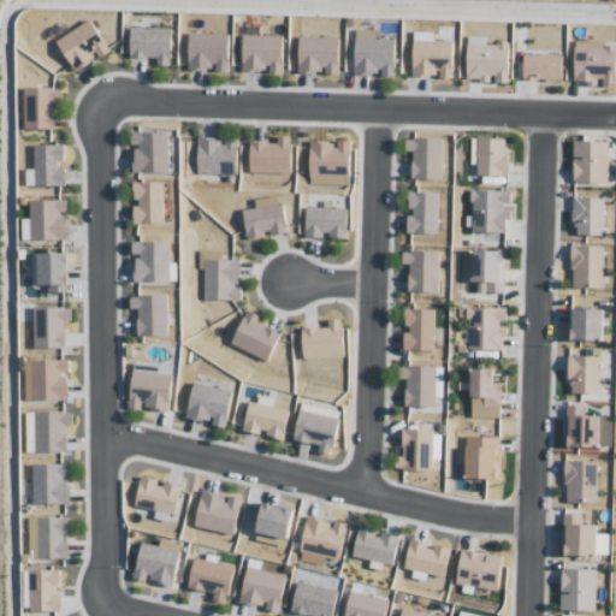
[(73,71),(96,55),(98,58),(108,51),(88,19),(54,41),(73,71)]
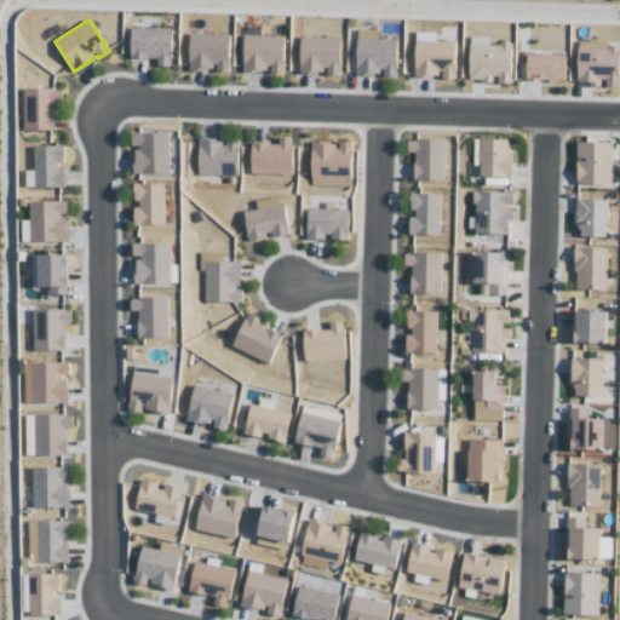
[(128,58),(156,59),(156,67),(171,67),(171,28),(130,28),(128,58)]
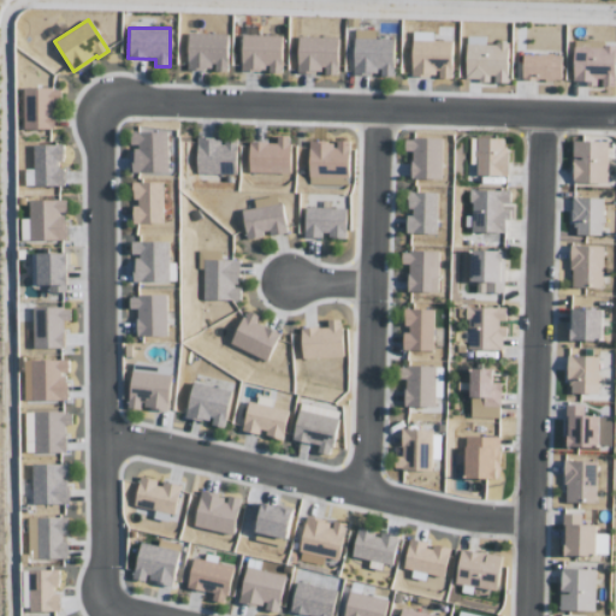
[(394,39),(375,39),(375,30),(354,30),(353,73),(379,73),(379,77),(392,77),(394,39)]
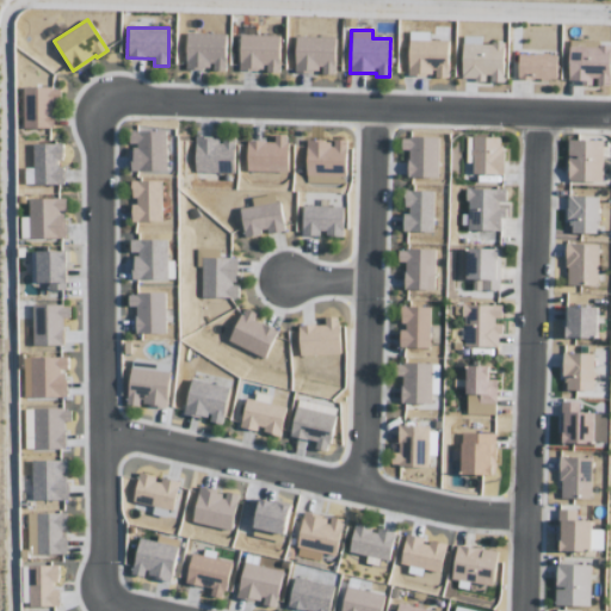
[(448,78),(448,41),(429,41),(429,32),(408,31),(407,74),(433,75),(433,78),(448,78)]
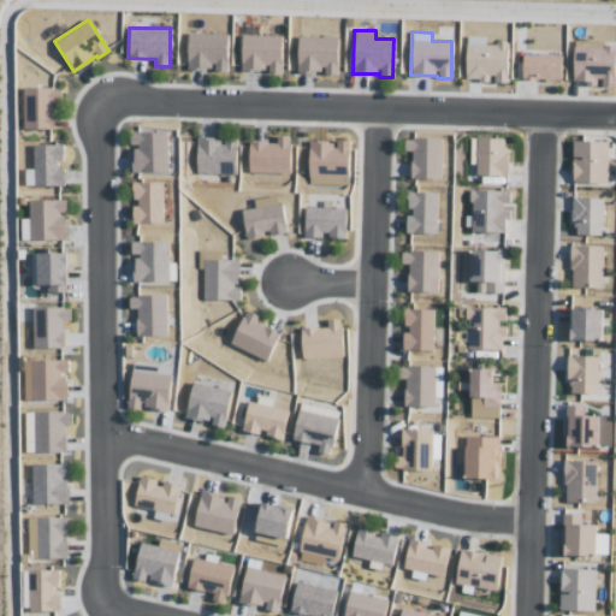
[(187,70),(212,70),(212,71),(226,72),(227,35),(187,34),(187,70)]
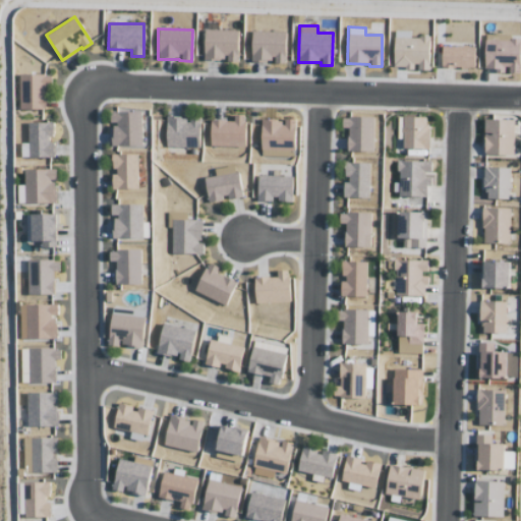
[(238,31),(205,30),(204,59),(226,59),(226,61),(237,62),(238,31)]
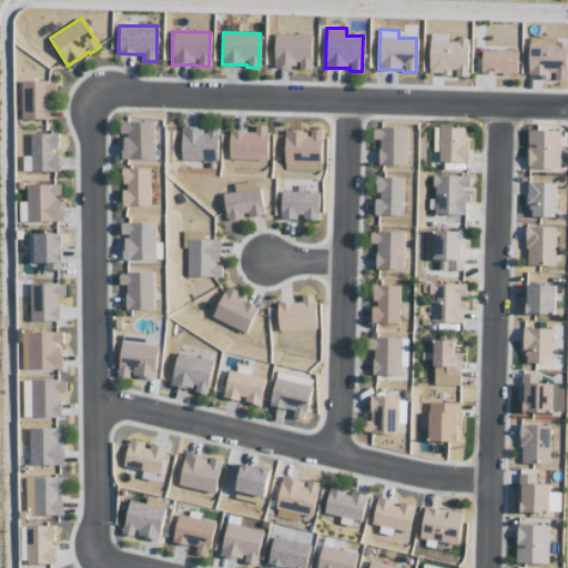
[(429,74),(454,74),(454,77),(468,77),(468,40),(447,40),(447,34),(429,33),(429,74)]
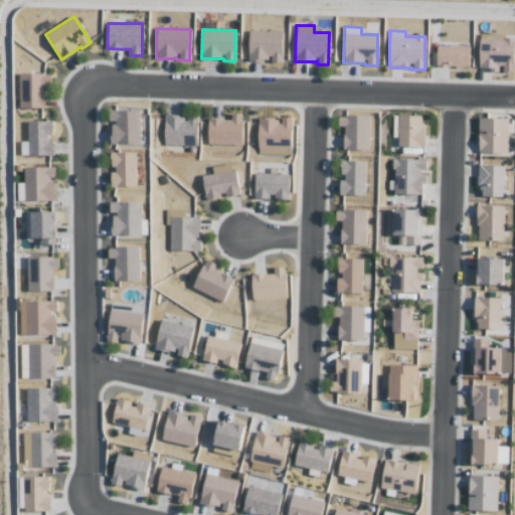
[(247,60),(270,60),(270,62),(281,63),(282,32),(248,31),(247,60)]
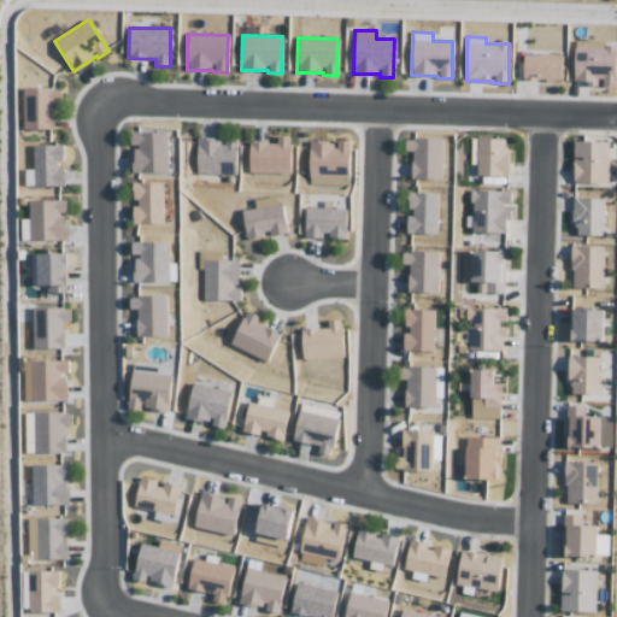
[(616,42),(575,42),(574,82),(600,83),(600,87),(616,87),(616,45),(616,42)]
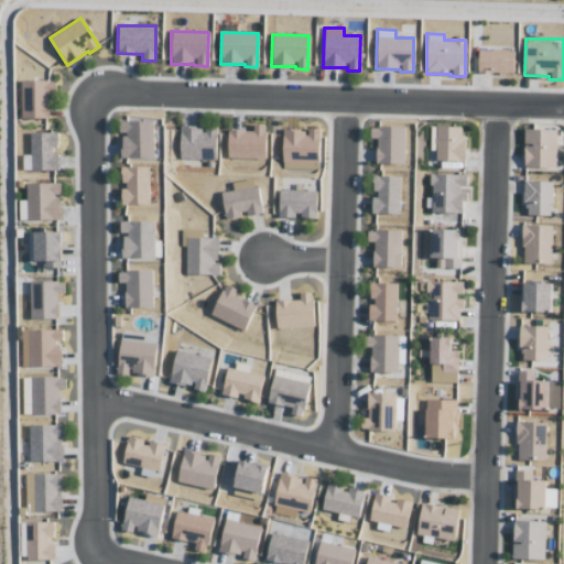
[(478,74),(513,74),(513,51),(478,50),(478,74)]
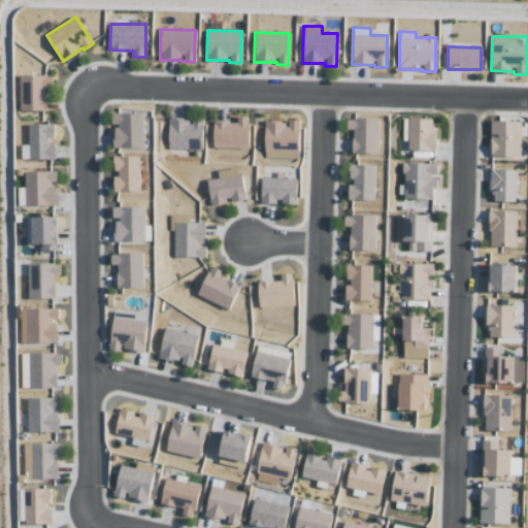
[(20,75),(19,111),(45,111),(45,89),(51,89),(51,75),(20,75)]
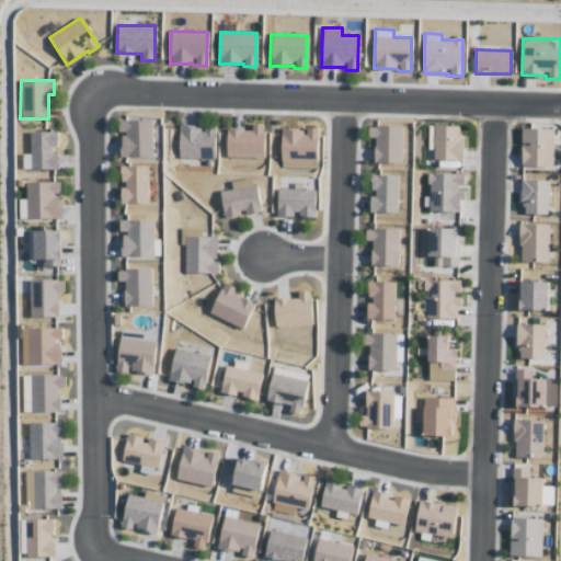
[(121,157),(150,157),(150,119),(117,119),(117,133),(121,133),(121,157)]
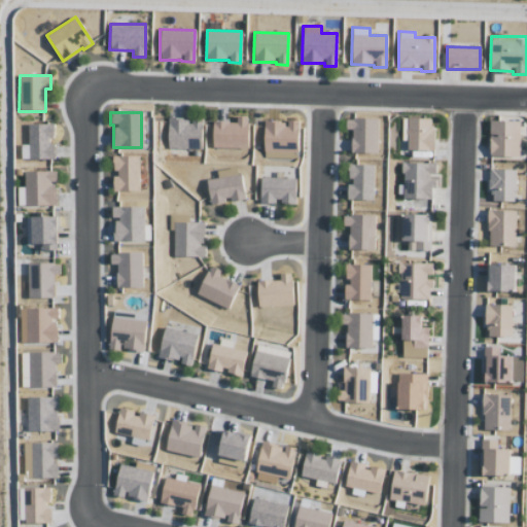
[(247,149),(247,116),(236,115),(236,123),(212,121),(212,148),(247,149)]
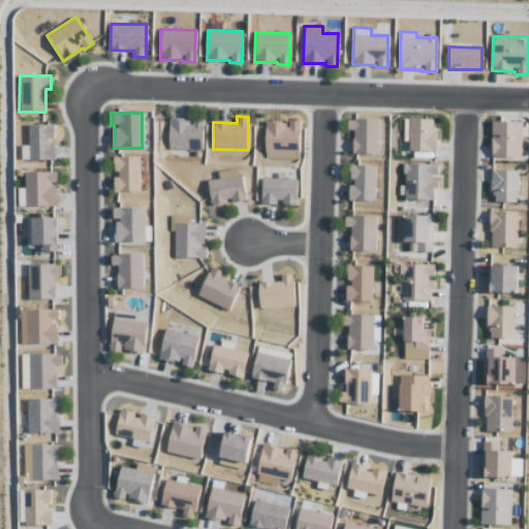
[(352,154),(379,154),(379,119),(347,119),(347,130),(353,130),(352,154)]
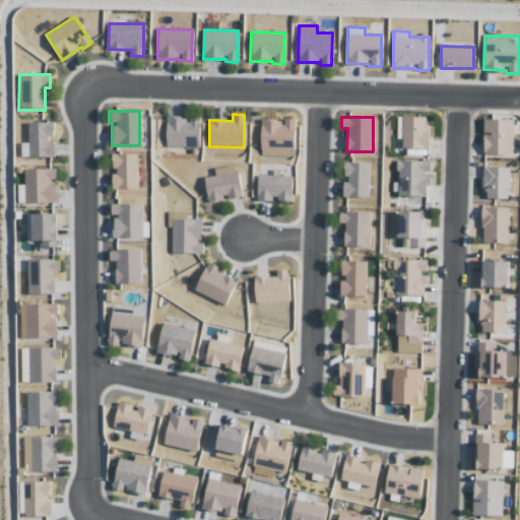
[(425,117),(397,117),(396,139),(401,140),(401,148),(428,149),(428,127),(425,127),(425,117)]
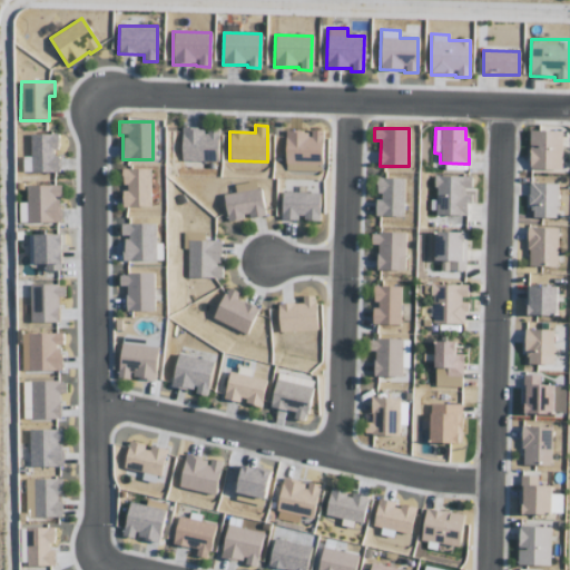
[(216,163),(217,129),(182,129),(180,161),(216,163)]
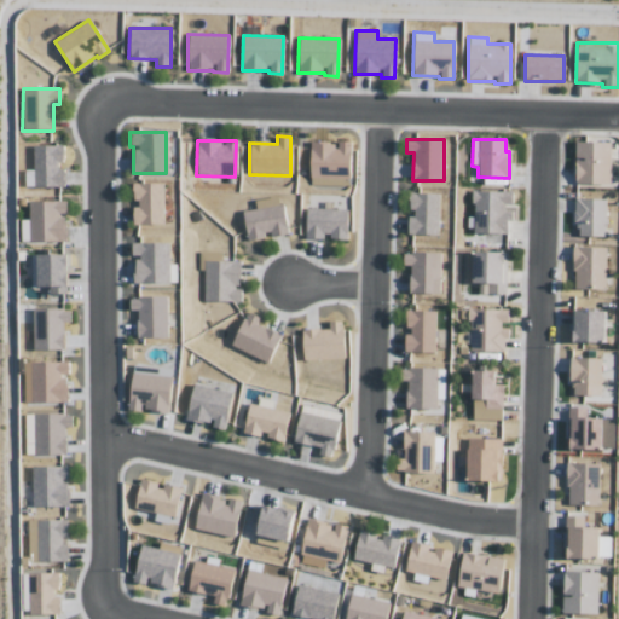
[(308,186),(348,186),(350,142),(336,140),(336,143),(310,143),(308,186)]
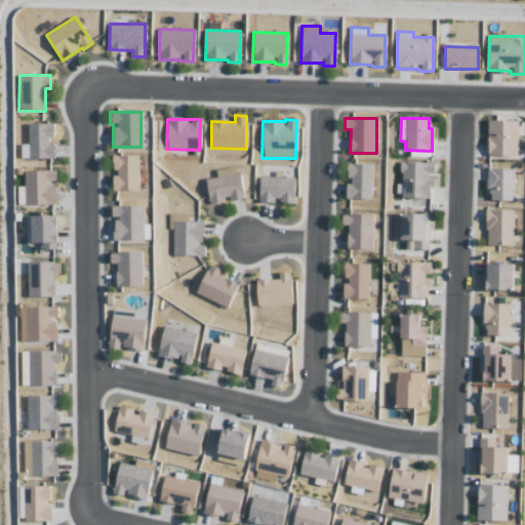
[(487,156),(517,157),(518,121),(488,121),(487,156)]
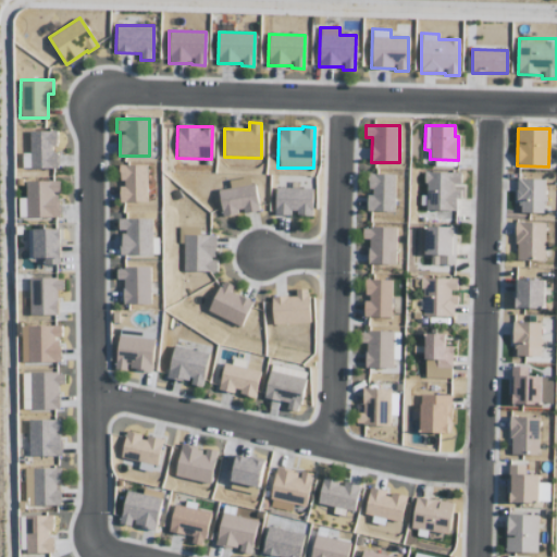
[(29,152),(21,153),(22,169),(57,169),(57,151),(56,151),(54,131),(29,131),(29,152)]
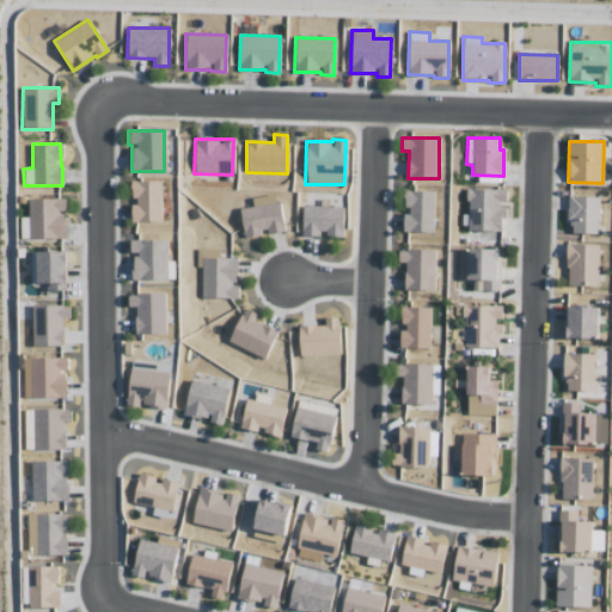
[(160,181),(132,182),(132,202),(130,202),(132,224),(161,222),(160,181)]
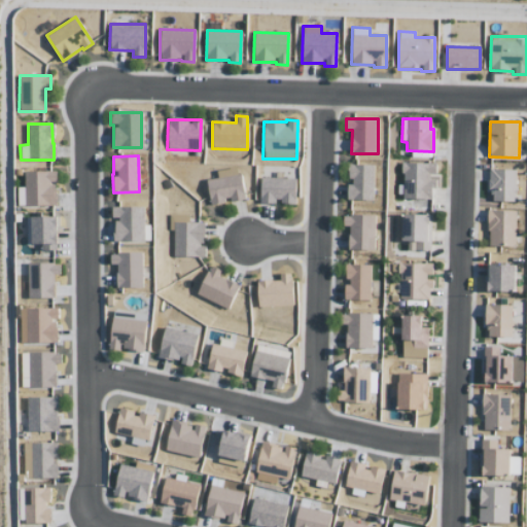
[(431,199),(431,175),(435,175),(435,164),(402,163),(401,185),(397,185),(396,198),(431,199)]
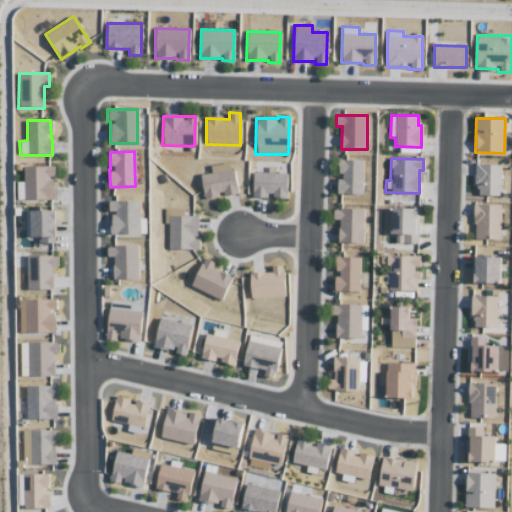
[(363,160),(338,160),(338,177),(337,177),(337,194),(362,195),(363,160)]
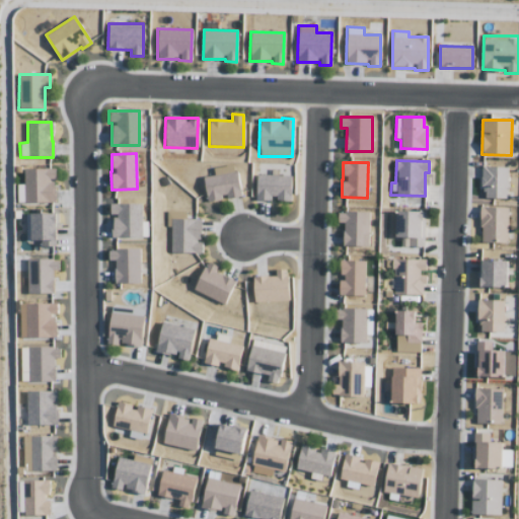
[(508,199),(508,167),(483,167),(482,198),(508,199)]
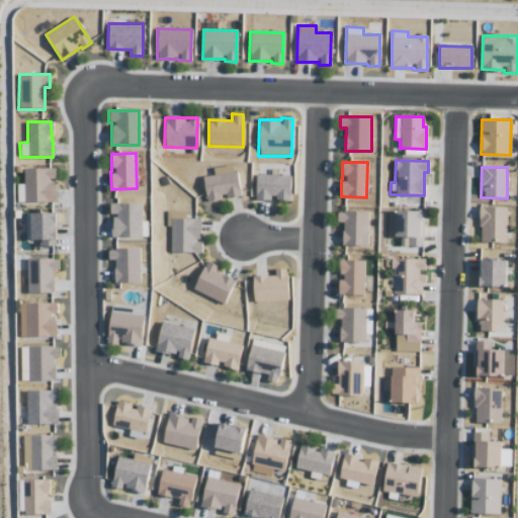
[(54,202),(54,179),(56,179),(56,169),(23,169),(24,184),(16,184),(17,202),(54,202)]
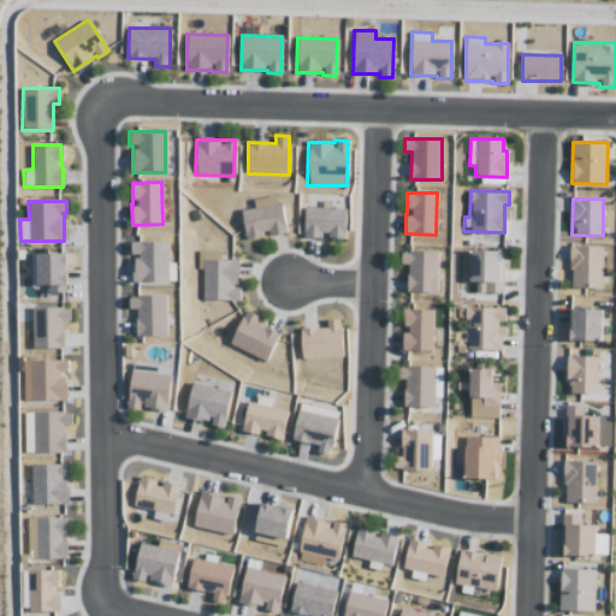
[(241,209),(244,241),(266,237),(285,235),(282,205),(241,209)]
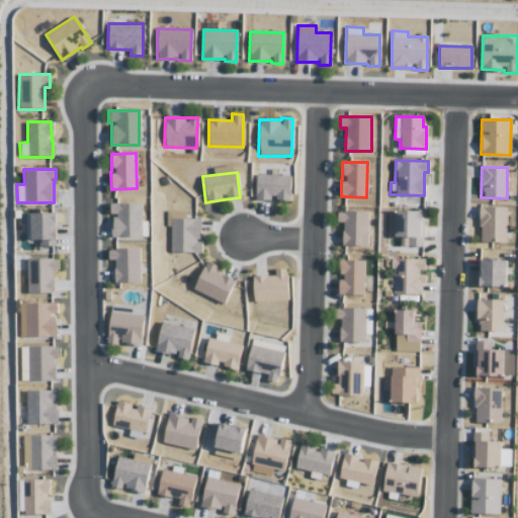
[(272,200),(272,199),(289,200),(290,176),(256,175),(255,200),(272,200)]
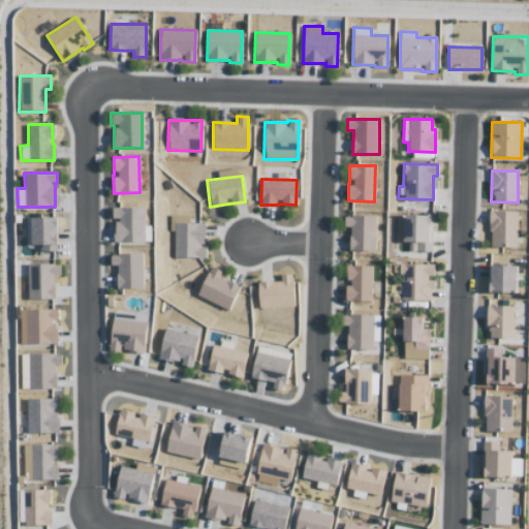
[(115,243),(145,242),(144,208),(112,209),(113,219),(115,219),(115,243)]
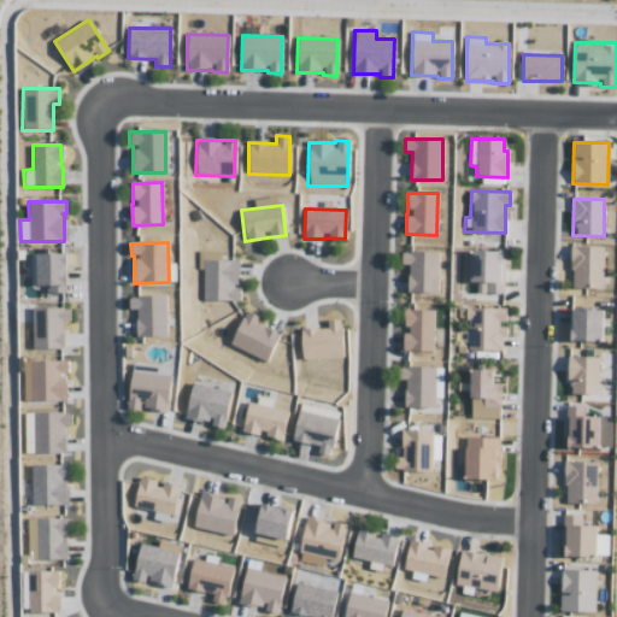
[(570,289),(603,289),(604,246),(571,246),(570,289)]
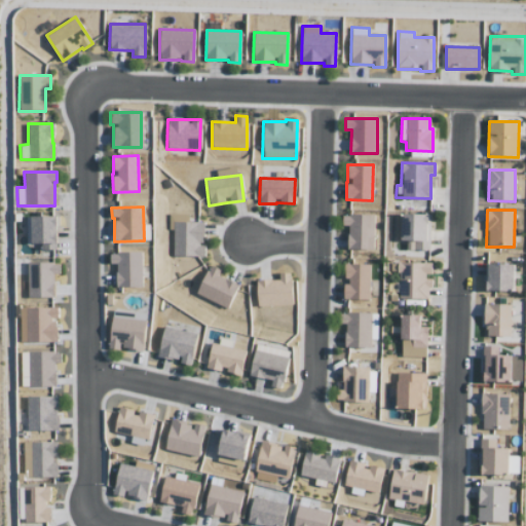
[(429,214),(401,214),(401,240),(406,241),(406,250),(428,251),(429,214)]
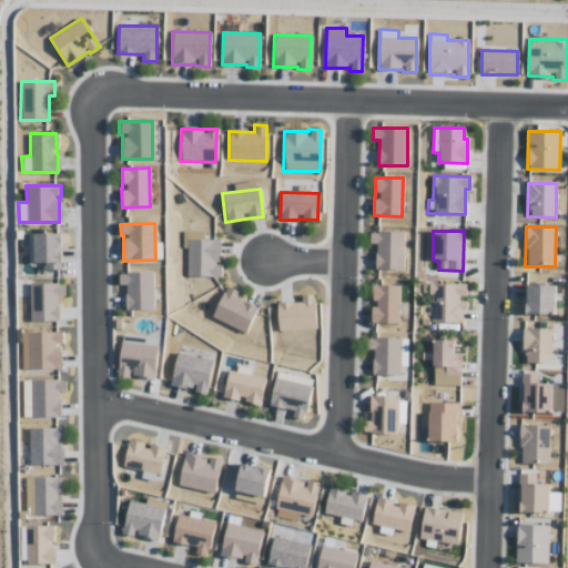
[(186,277),(220,277),(220,241),(203,241),(203,232),(182,232),(182,249),(186,249),(186,277)]
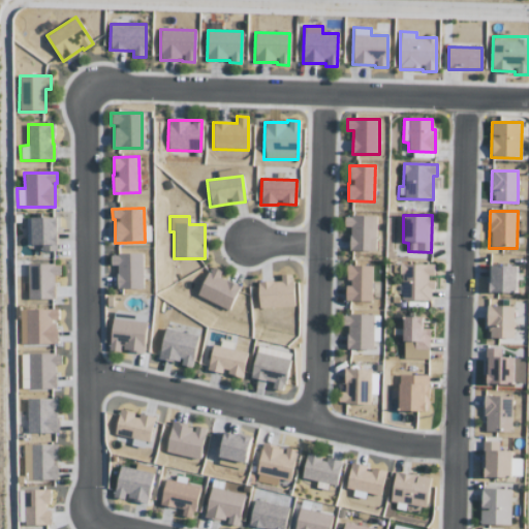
[(376,251),(376,217),(344,216),(344,227),(350,227),(350,251),(376,251)]
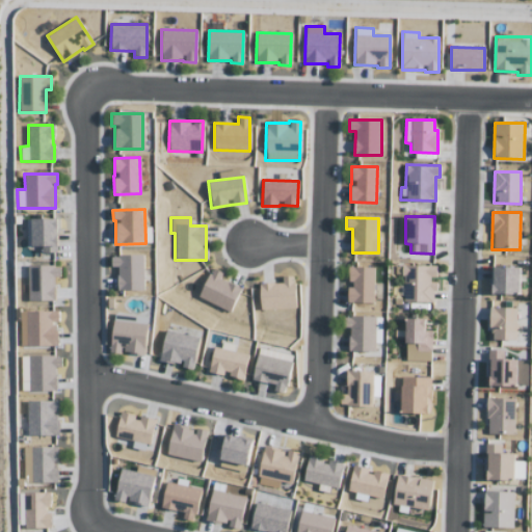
[(57,253),(56,218),(31,219),(32,246),(41,246),(41,253),(57,253)]
